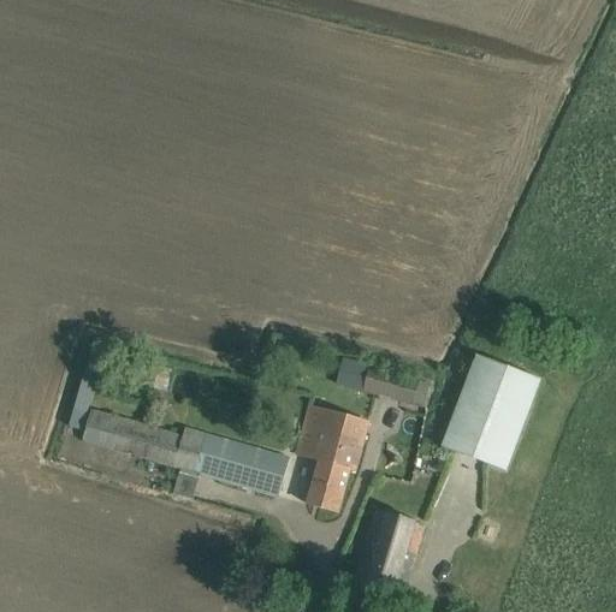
[(440,445),(507,470),(542,378),(475,352),(440,445)]
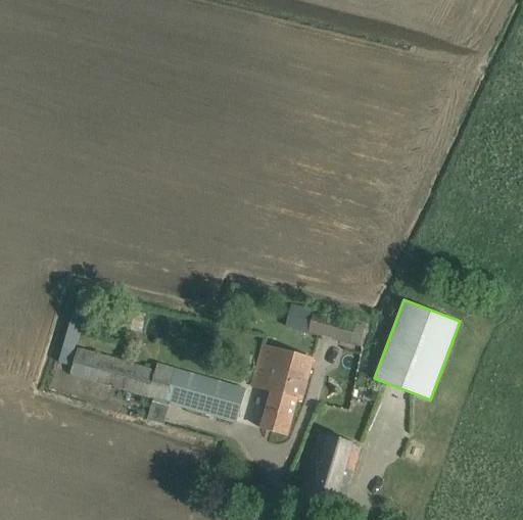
[(355,322),(291,303),(285,324),(349,342),(355,322)]
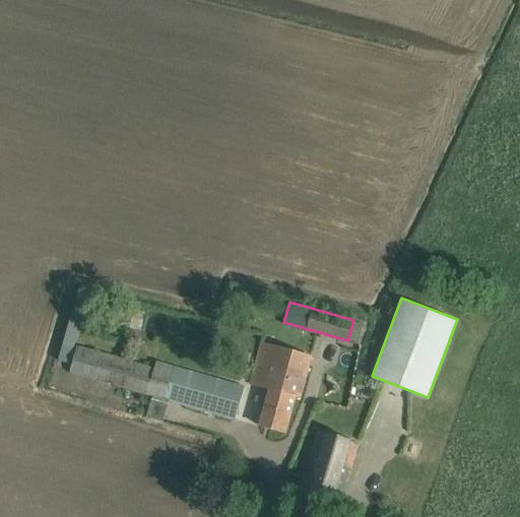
[(311,352),(261,339),(250,382),(269,387),(259,425),(284,432),(295,395),(299,396),(311,352)]
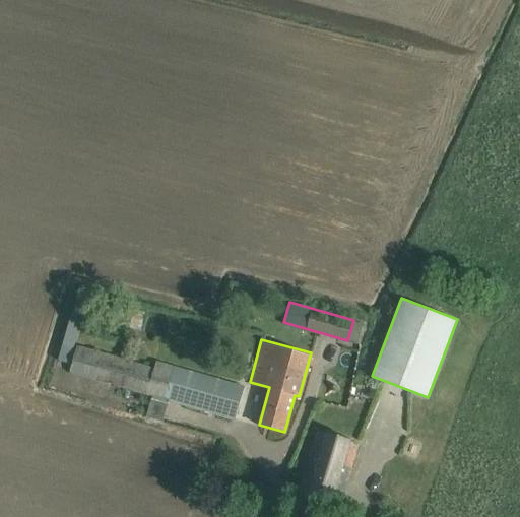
[(69,372),(151,394),(146,414),(163,418),(168,399),(234,417),(243,385),(156,361),(155,365),(77,343),(69,372)]
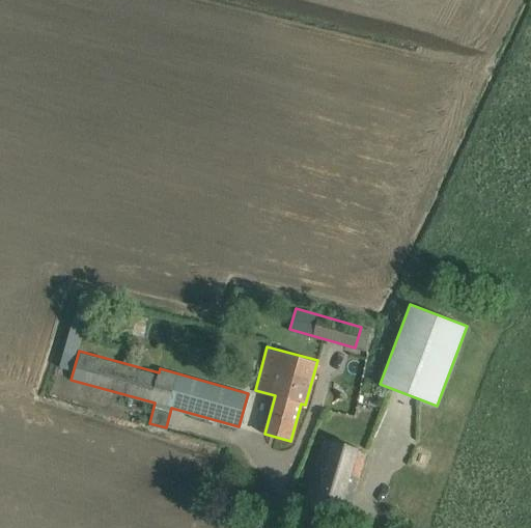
[(323,440),(324,441),(302,511),(343,524),(365,453),(366,453),(366,452),(324,439),(323,440)]
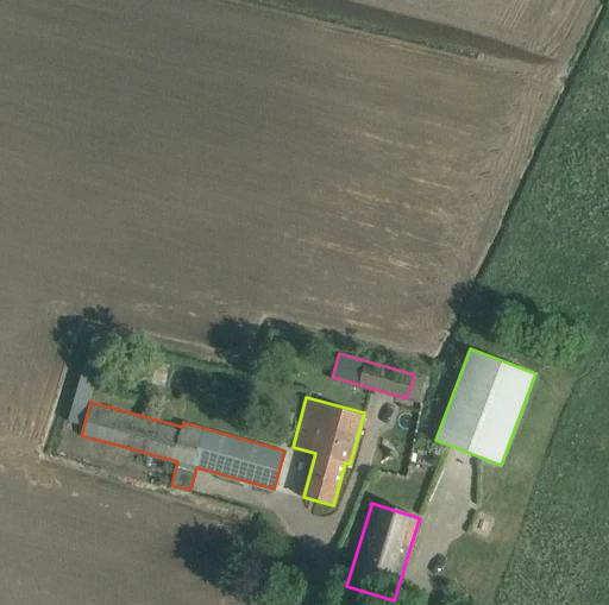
All buildings are outlined.
